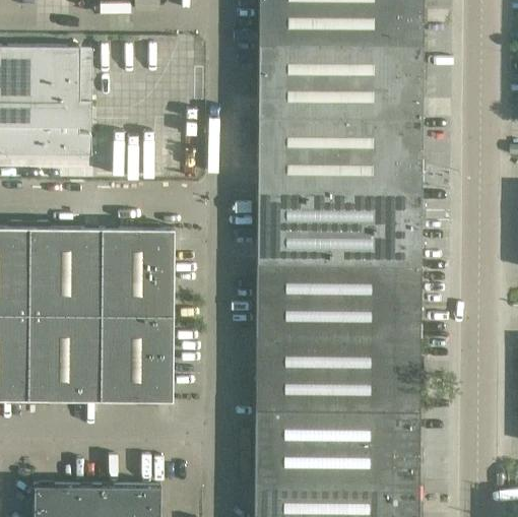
[(260,0),(259,117),(255,516),(418,516),(423,118),(424,76),(424,45),(425,21),(424,0),(260,0)]
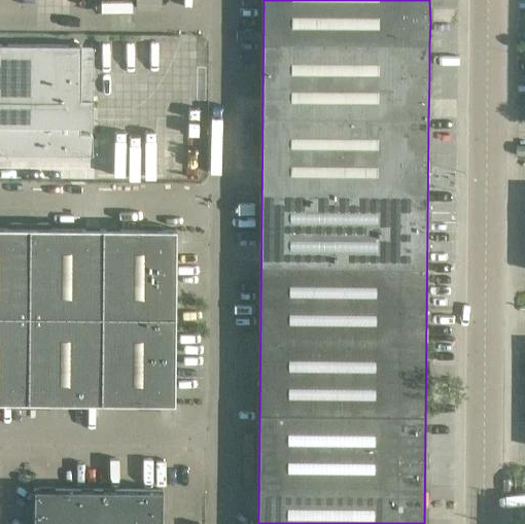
[(81,104),(82,50),(0,49),(0,158),(94,160),(94,140),(93,138),(82,137),(82,130),(93,130),(94,127),(95,104),(81,104)]
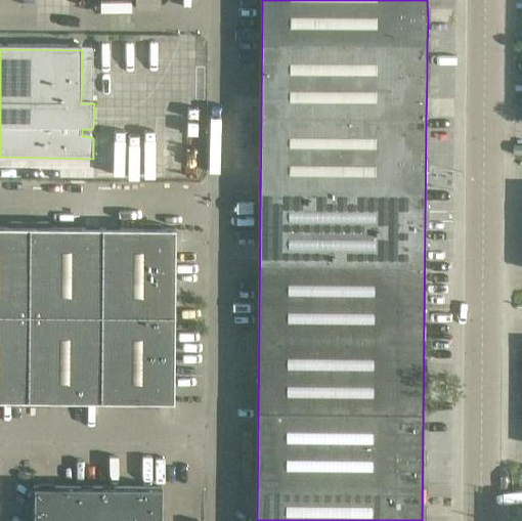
[(178,164),(131,164),(131,184),(178,184),(178,164)]
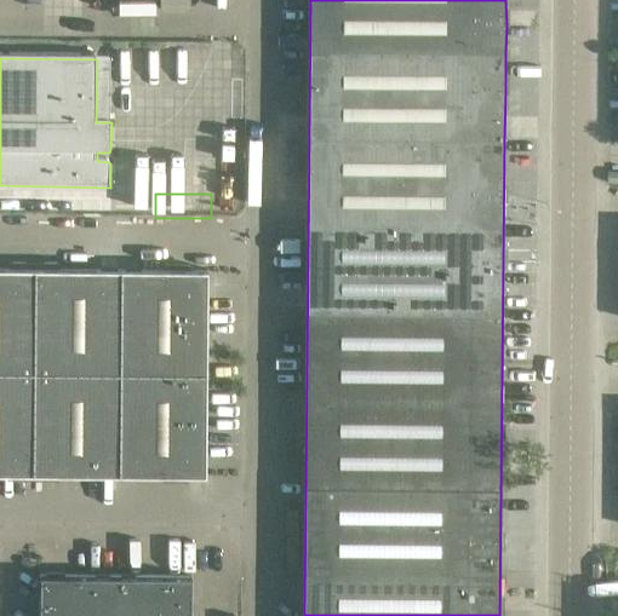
[(0,477),(207,479),(209,376),(210,274),(0,271),(0,477)]
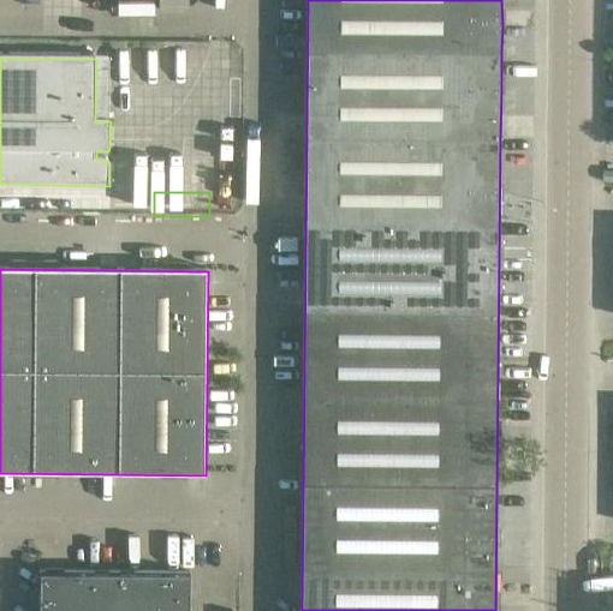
[(190,610),(190,576),(46,575),(41,575),(40,610),(190,610)]
